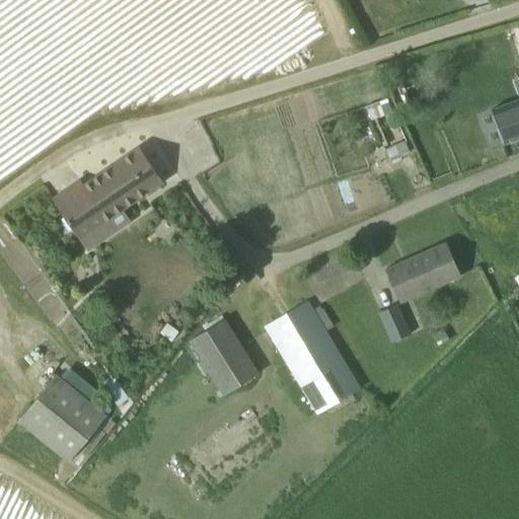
[(518,99),(490,110),(503,145),(518,138),(518,99)]
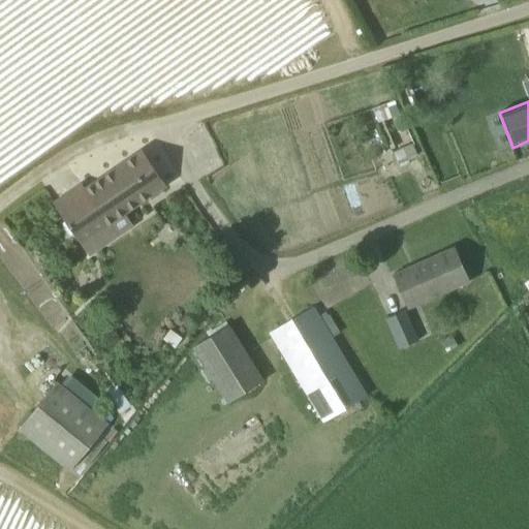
[(82,185),(54,204),(80,243),(124,213),(165,185),(143,151),(86,190),(82,185)]
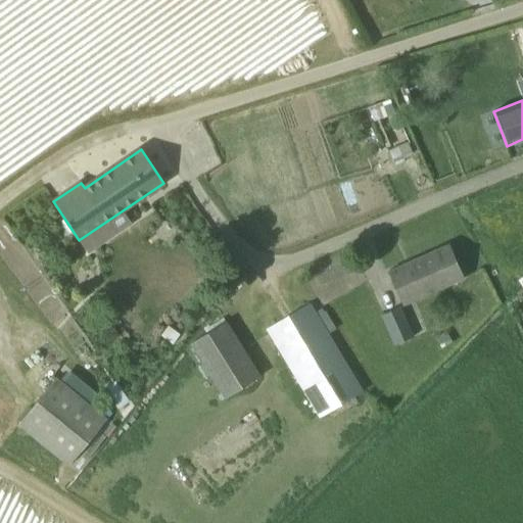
[(464,279),(448,245),(388,272),(402,305),(464,279)]
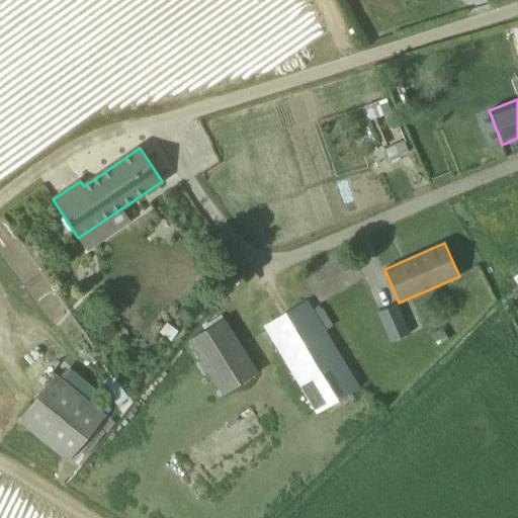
[(306,300),(264,326),(317,413),(359,387),(306,300)]
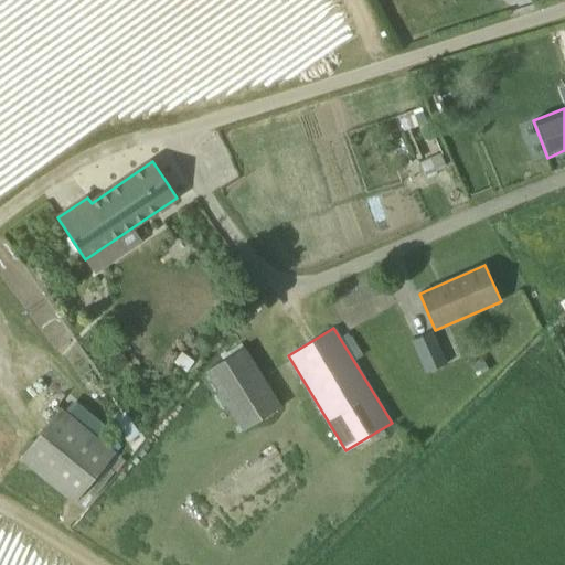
[(412,340),(426,373),(432,384),(451,375),(432,331),(412,340)]
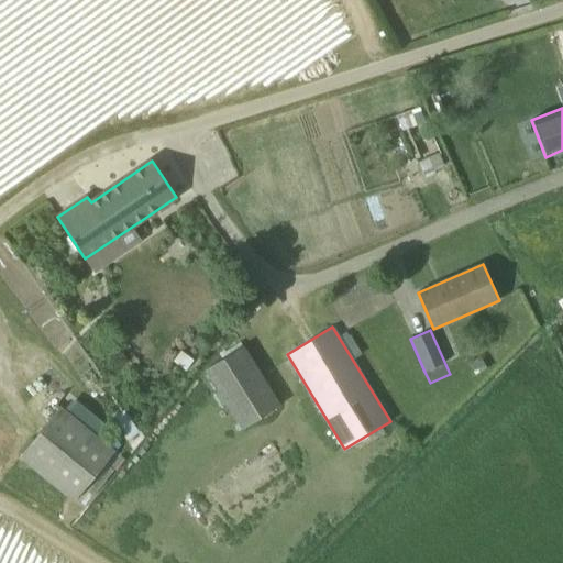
[(244,346),(202,373),(239,431),(280,406),(244,346)]
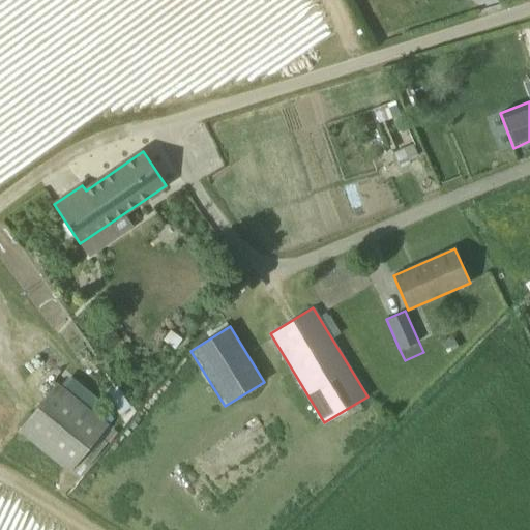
[(70,472),(108,425),(57,383),(19,430),(70,472)]
